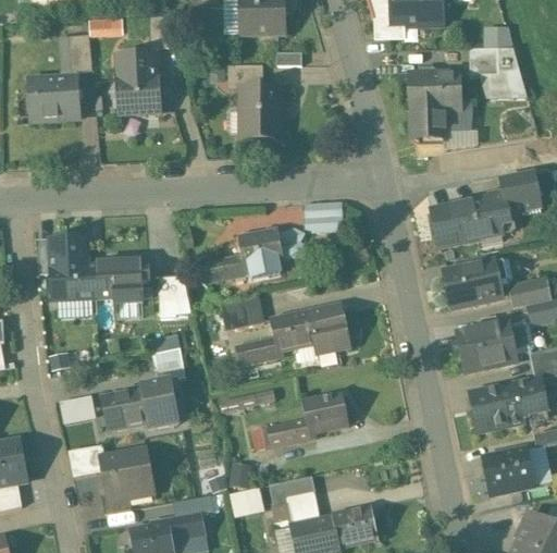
[(238,0),(239,34),(285,33),(285,0),(238,0)]
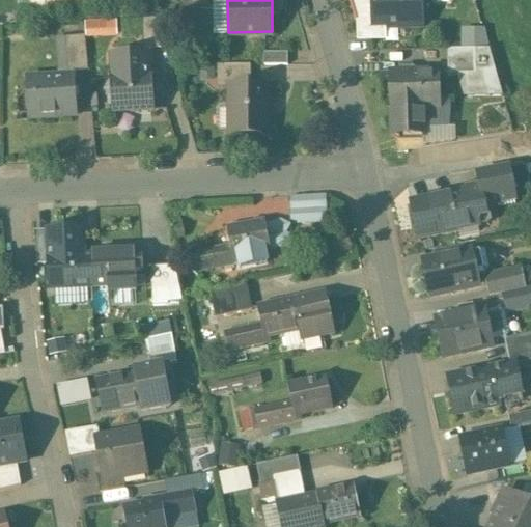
[(371,0),(372,25),(423,24),(422,0),(371,0)]
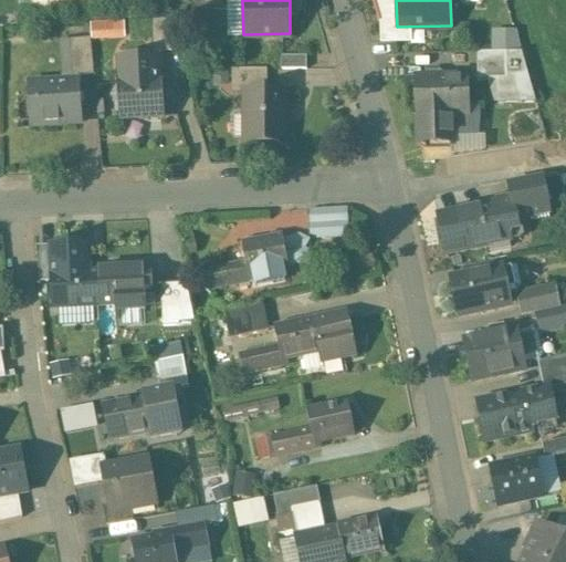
[(167,16),(152,17),(154,49),(177,48),(167,16)]
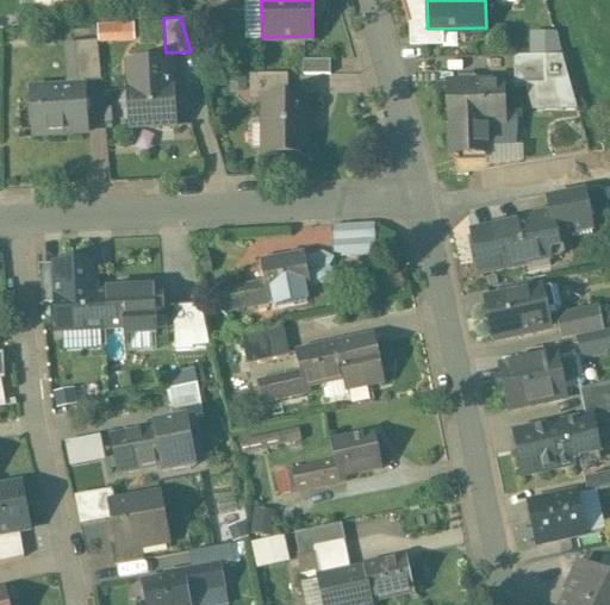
[(98,38),(79,39),(82,78),(101,75),(98,38)]
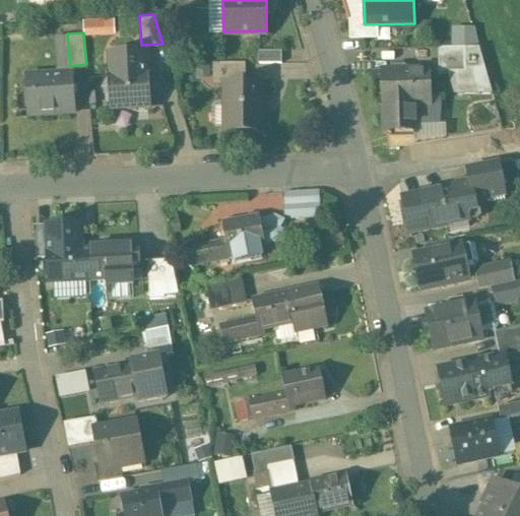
[(464,45),(465,69),(456,69),(457,91),(479,91),(473,69),(486,69),(479,44),(464,45)]
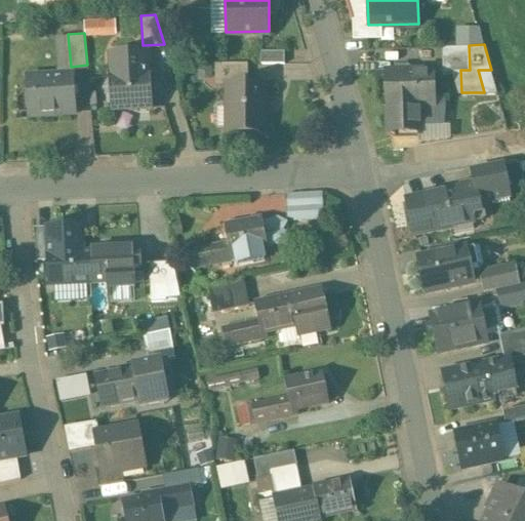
[(469,45),(442,45),(443,71),(460,70),(470,70),(469,45)]
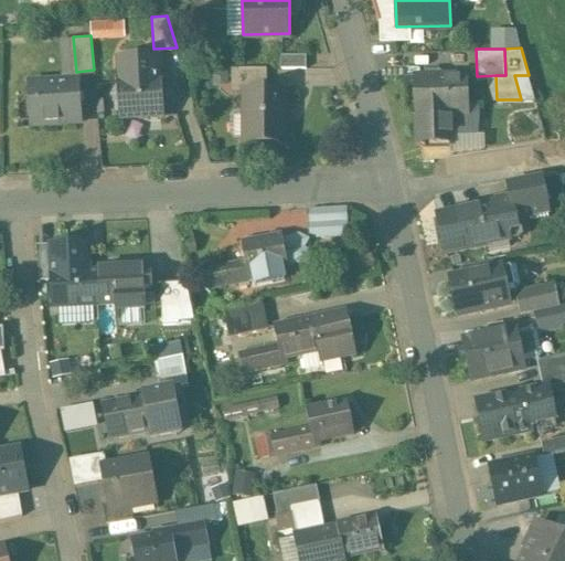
[(306,52),(280,53),(280,65),(306,65),(306,52)]
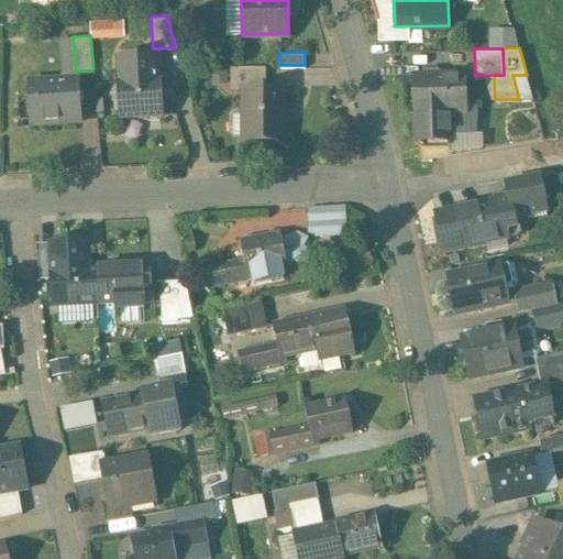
[(159,54),(118,56),(119,78),(161,76),(159,54)]
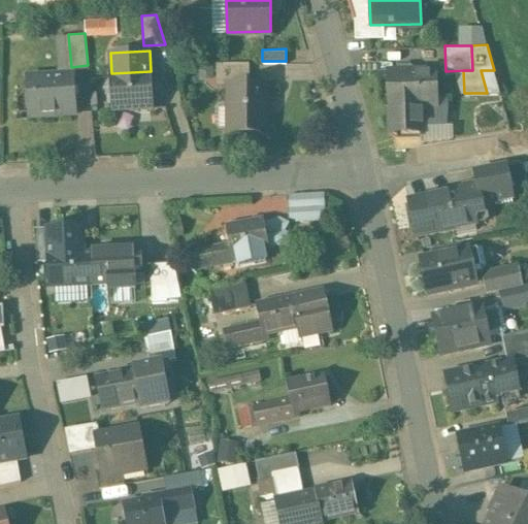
[(250,62),(217,62),(217,83),(228,83),(228,82),(249,82),(250,62)]
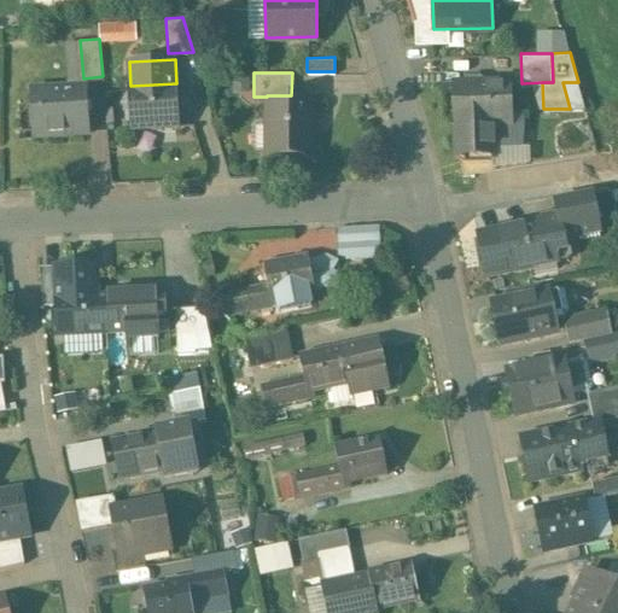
[(483,76),(481,74),(468,75),(468,81),(454,81),(455,149),(462,153),(495,153),(495,142),(495,123),(512,122),(512,115),(512,80),(483,81),(483,76)]
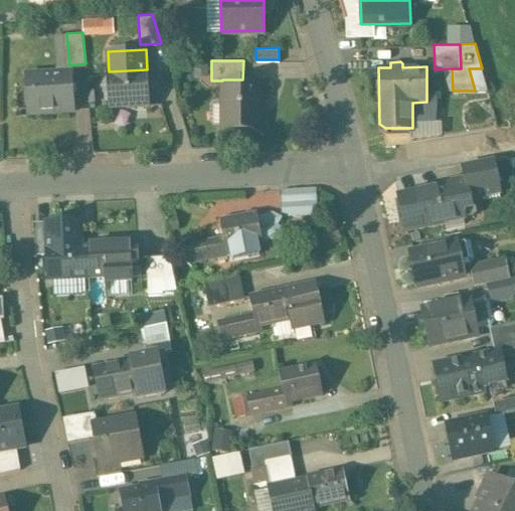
[(109,71),(108,71),(110,106),(150,104),(148,69),(147,69),(109,71)]
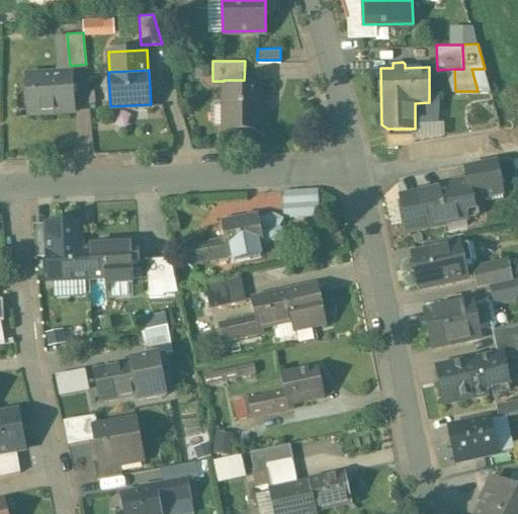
[(73,71),(26,74),(28,111),(75,108),(73,71)]
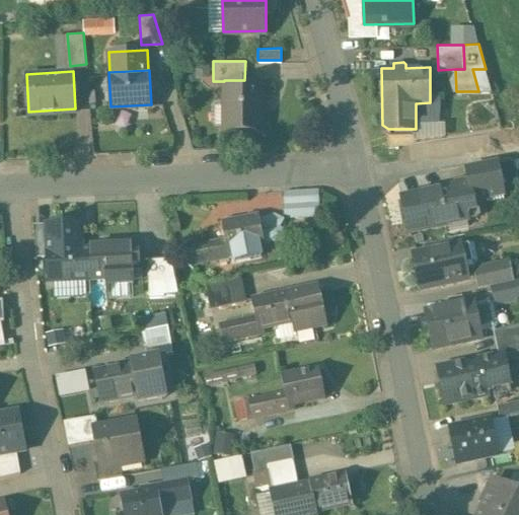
[(244,80),(224,80),(224,81),(224,128),(263,128),(263,80),(244,80)]
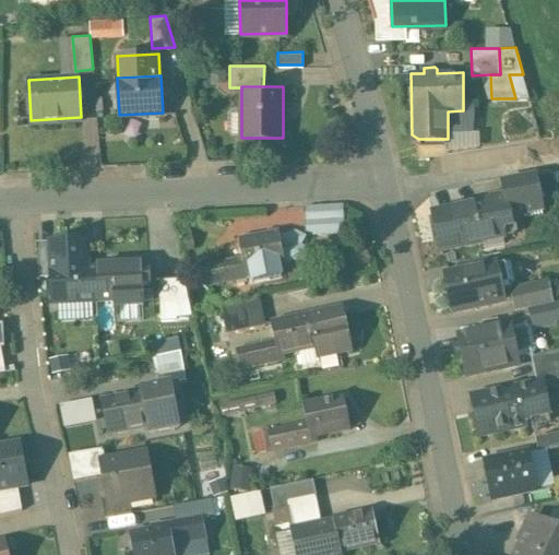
[(463,104),(463,110),(448,111),(448,129),(473,128),(472,103),(463,104)]
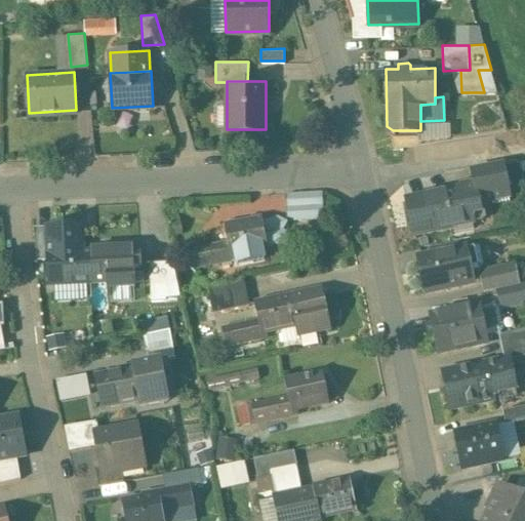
[(503,161),(472,167),(476,185),(477,190),(508,185),(503,161)]
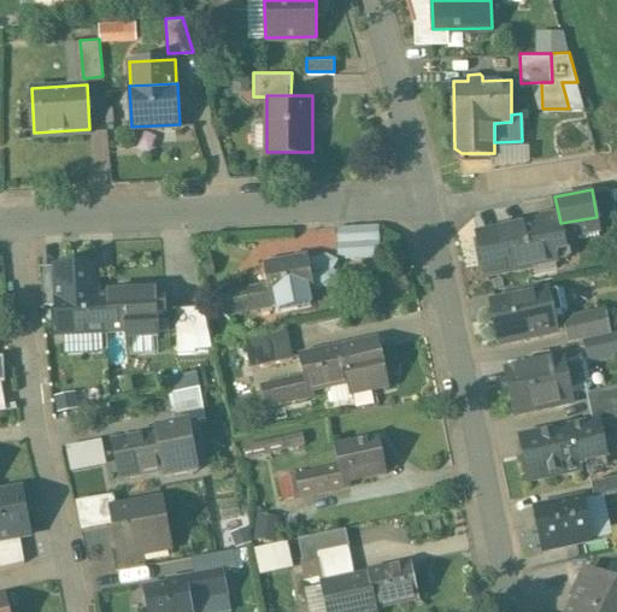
[(559,217),(526,224),(526,222),(477,231),(486,271),(532,263),(533,262),(530,251),(565,243),(560,223),(559,217)]
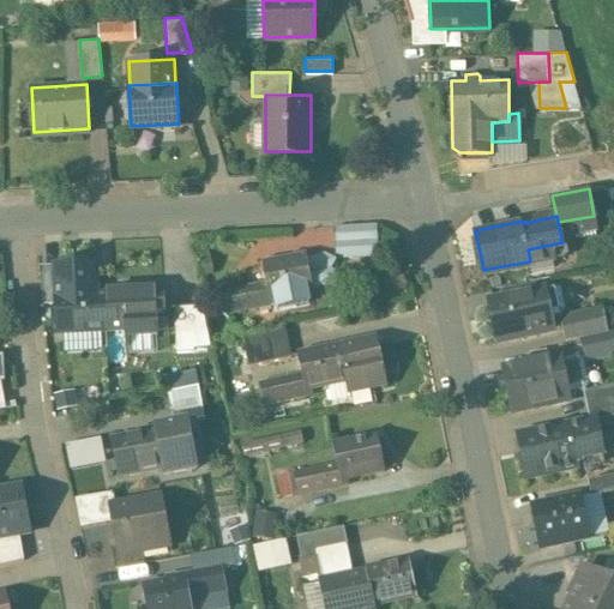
[(360,223),(338,224),(336,224),(337,254),(339,254),(361,253),(363,253),(363,252),(374,252),(378,252),(378,249),(377,249),(377,239),(377,236),(375,224),(377,224),(375,222),(373,222),(373,223),(362,223),(360,223)]
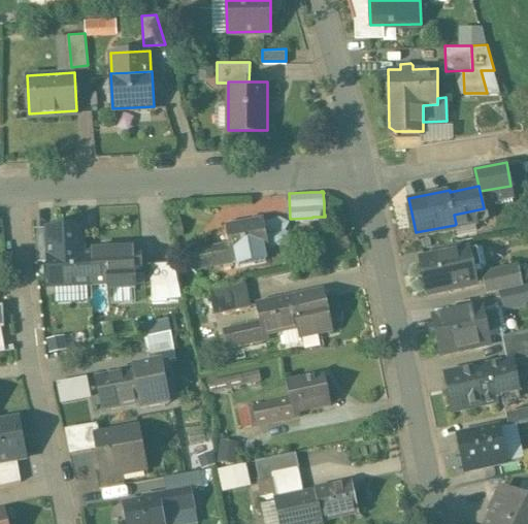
[(484,208),(454,215),(456,224),(455,225),(457,231),(476,227),(474,221),(485,219),(484,208)]
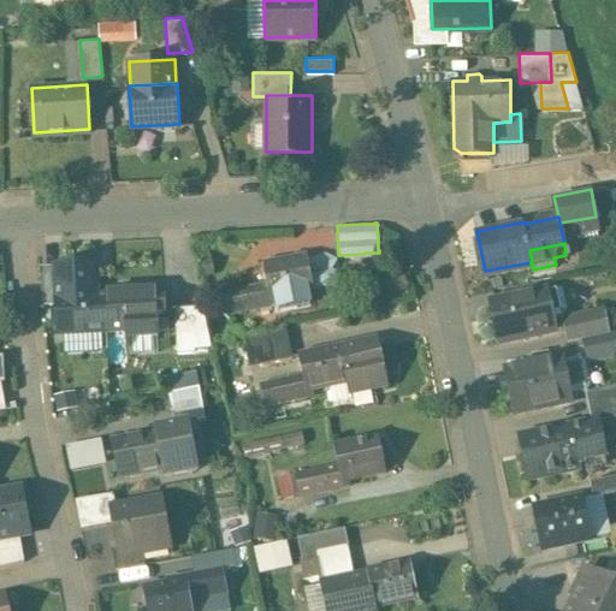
[(267,280),(224,289),(229,310),(277,301),(276,295),(313,288),(312,284),(307,256),(306,253),(264,261),(267,280)]
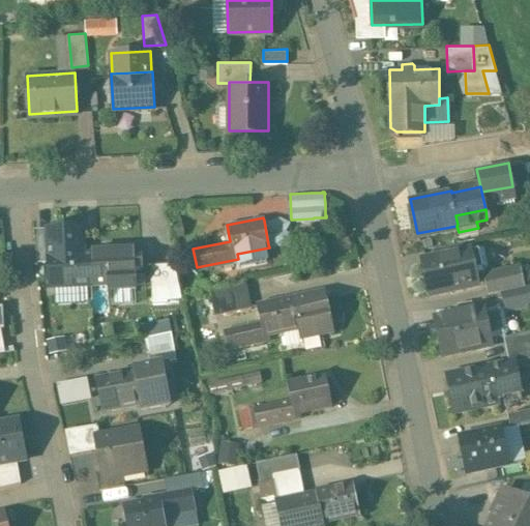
[(280,217),(264,221),(268,244),(285,241),(290,234),(284,230),(288,223),(280,217)]
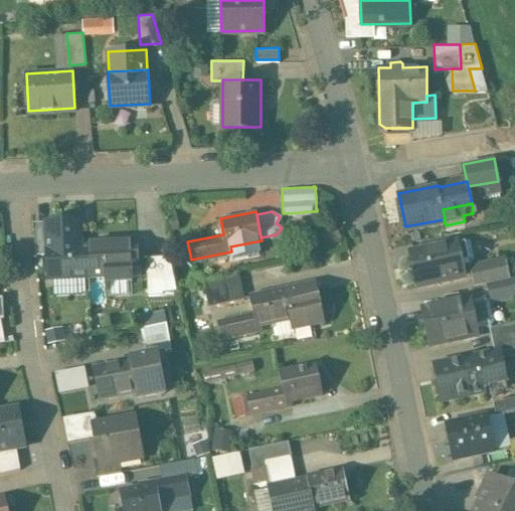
[(137,238),(83,241),(82,218),(43,220),(46,278),(105,275),(106,280),(132,279),(131,258),(138,258),(138,256),(137,238)]
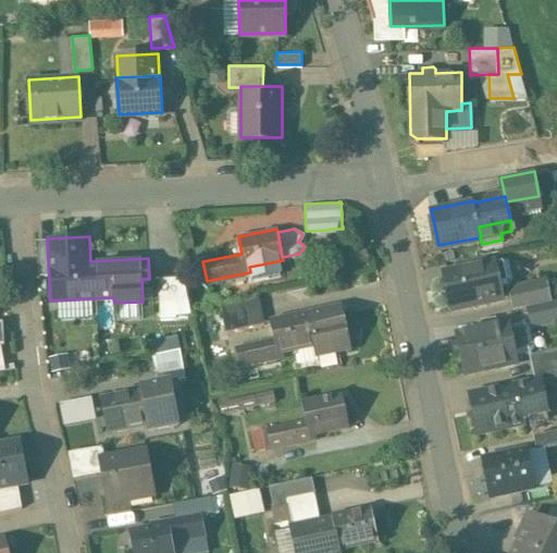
[(507,258),(494,260),(498,280),(511,278),(507,258)]
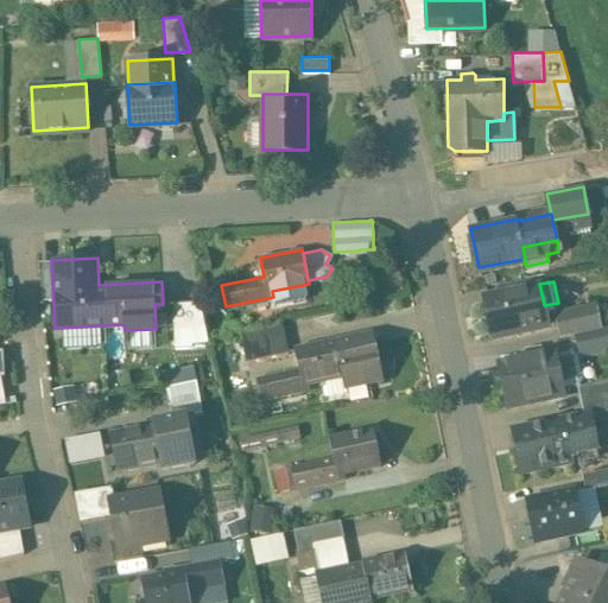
[(539,284),(485,296),(493,335),(548,323),(544,305),(539,284)]
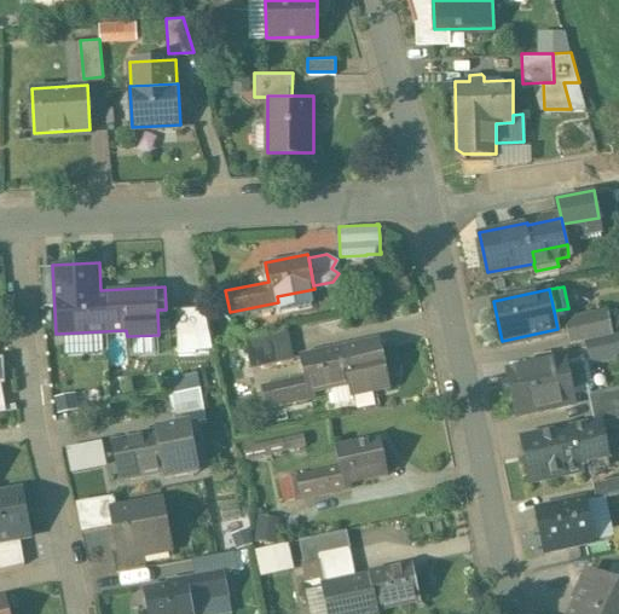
[(203,305),(175,306),(178,352),(196,351),(196,348),(212,346),(203,305)]
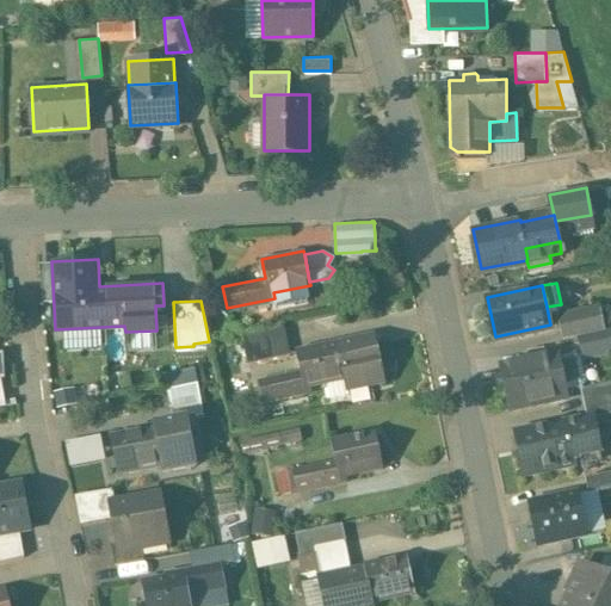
[(599,303),(567,309),(560,321),(562,336),(579,334),(605,328),(599,303)]
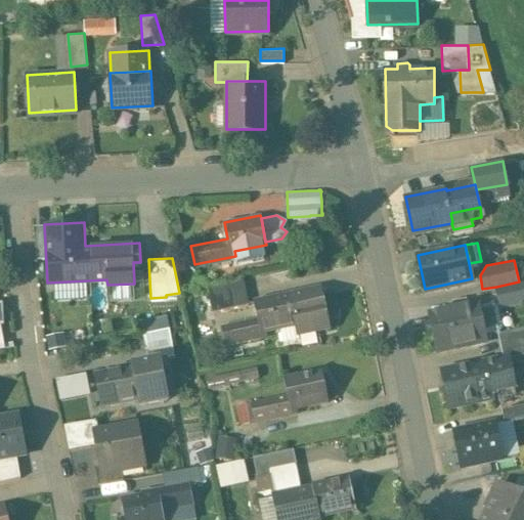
[(244,277),(207,285),(213,310),(249,302),(244,277)]
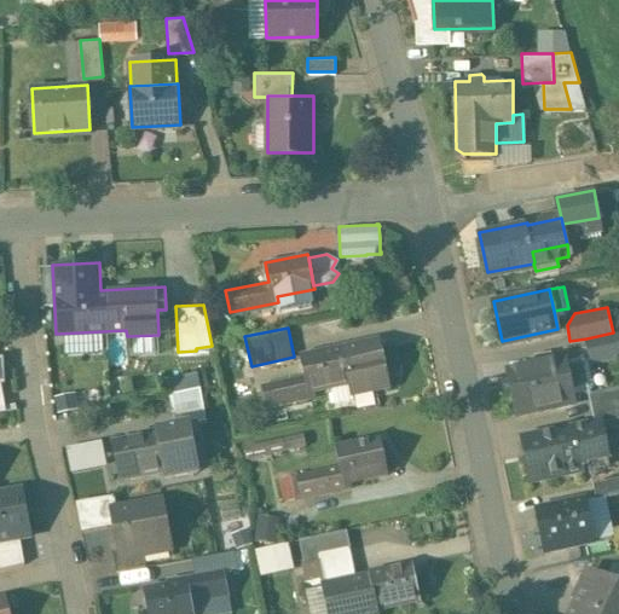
[(613,332),(586,339),(591,359),(618,353),(618,340),(618,331),(613,332)]
